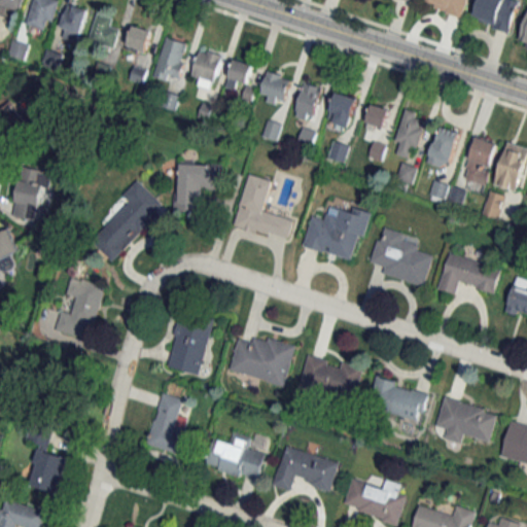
[(24,0),(0,0),(0,4),(22,10),(24,0)]
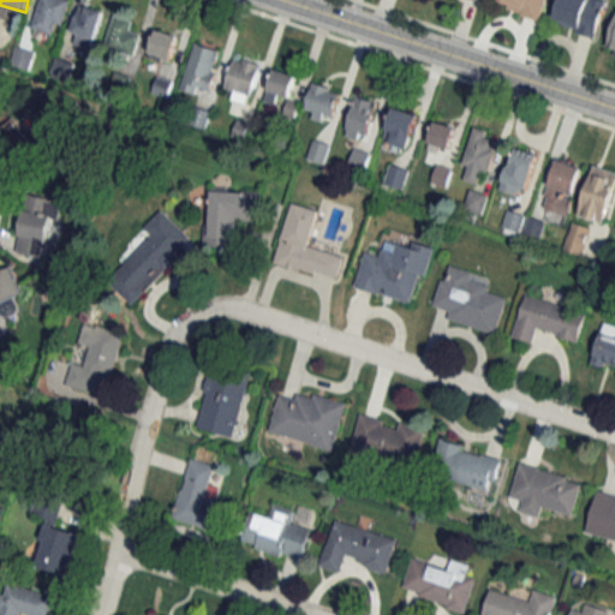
[(59,37),(70,0),(40,0),(31,29),(59,37)]
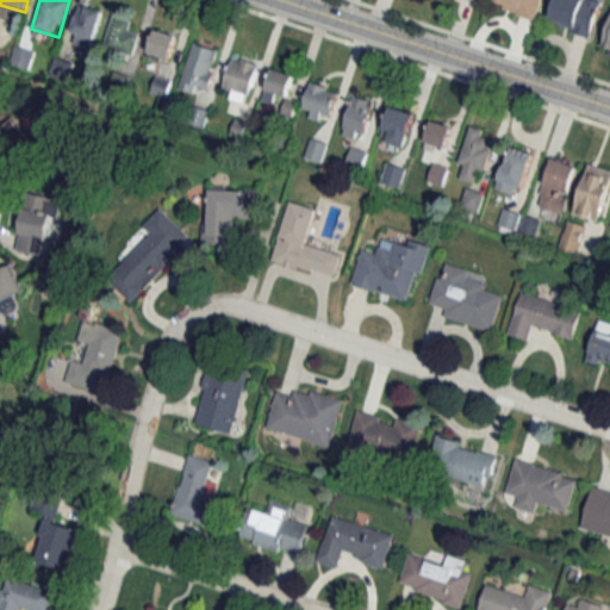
[(536,19),(540,0),(493,0),(492,7),(536,19)]
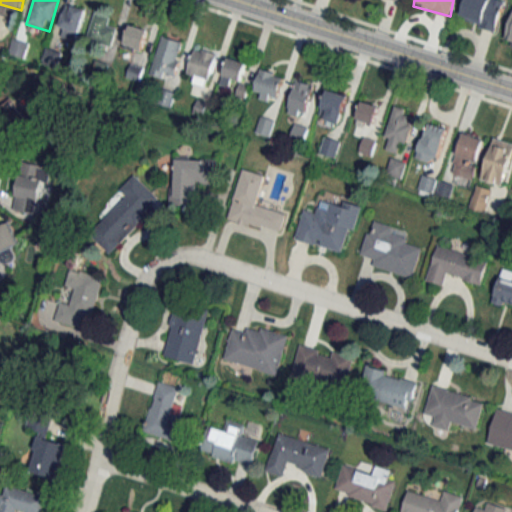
[(464,0),(460,21),(496,31),(504,1),(501,0),(464,0)]
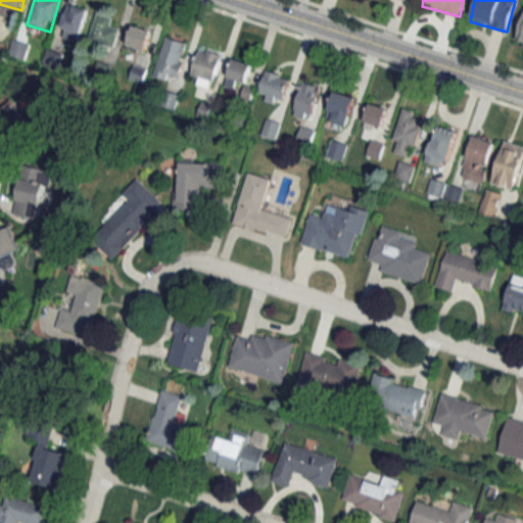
[(79,42),(88,9),(68,3),(58,36),(79,42)]
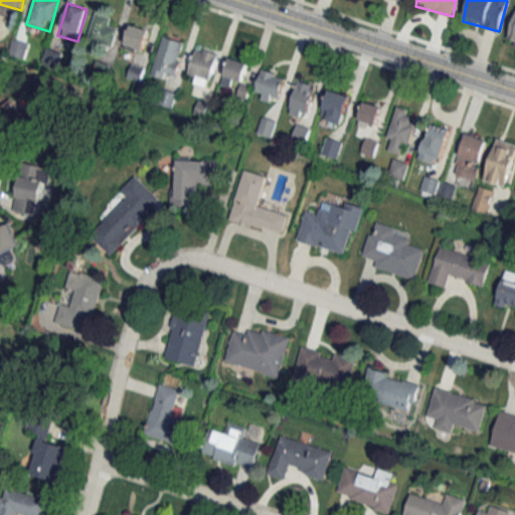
[(89,40),(113,47),(120,20),(96,13),(89,40)]
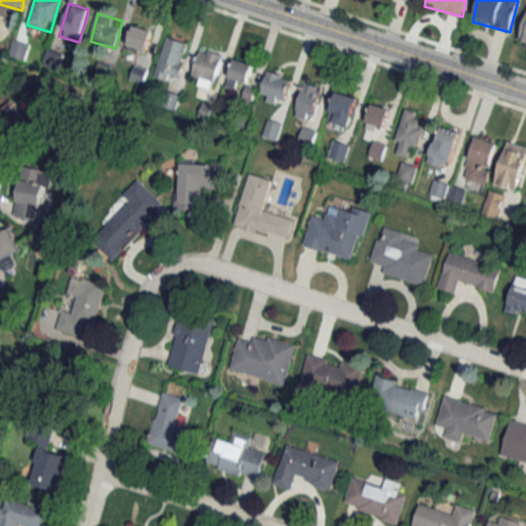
[(145,52),(152,31),(135,26),(127,46),(145,52)]
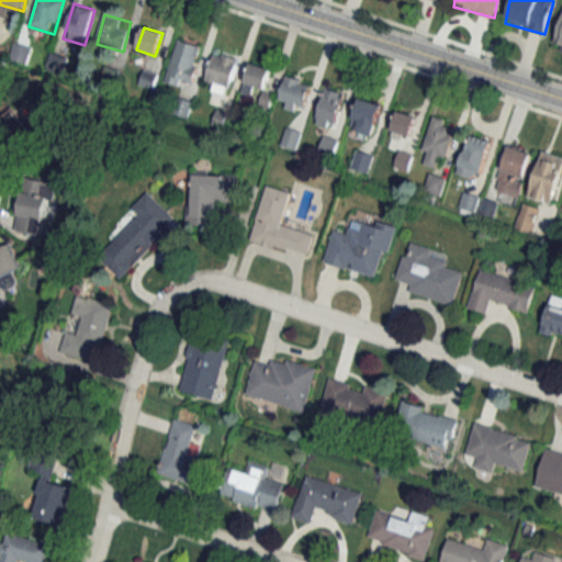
[(201,45),(176,41),(168,81),(192,87),(201,45)]
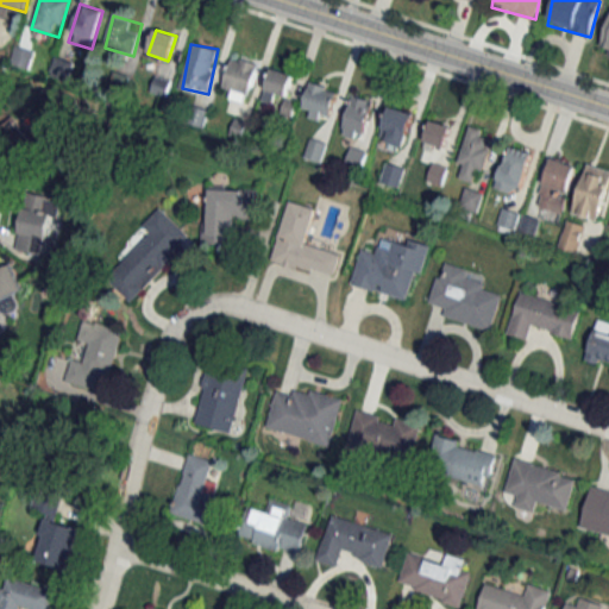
[(227,99),(253,99),(253,61),(227,61),(227,99)]
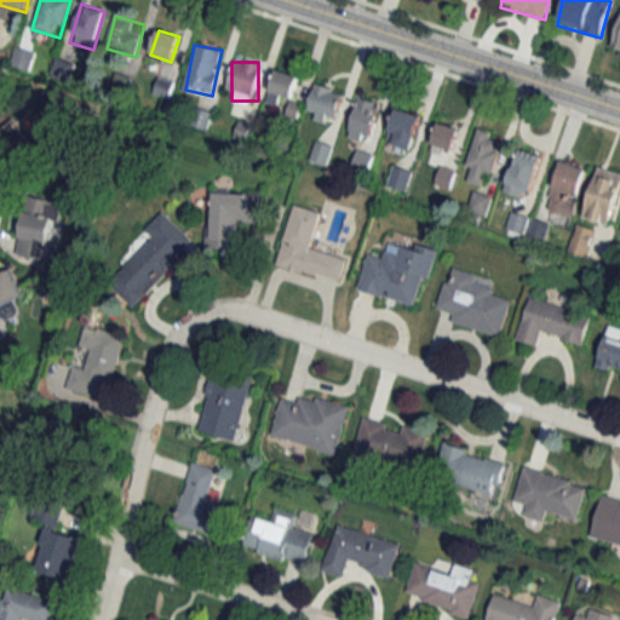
[(280,95),(292,98),(299,76),(277,69),(268,101),(276,103),(280,95)]
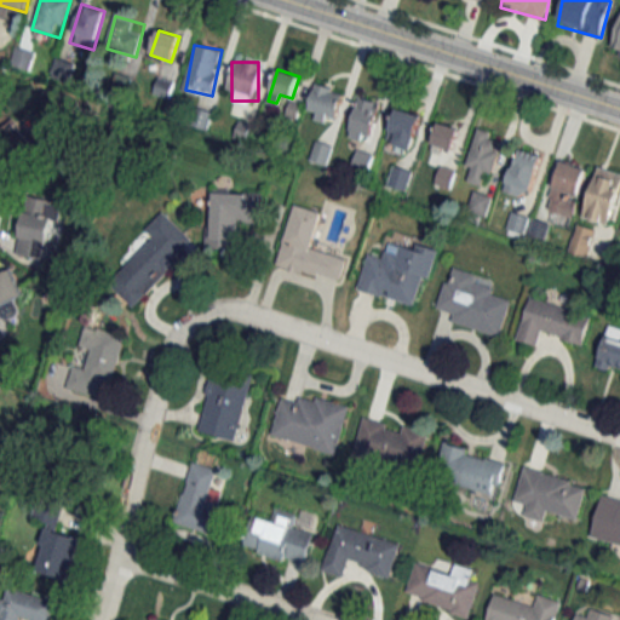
[(308,118),(336,124),(344,91),(315,84),(308,118)]
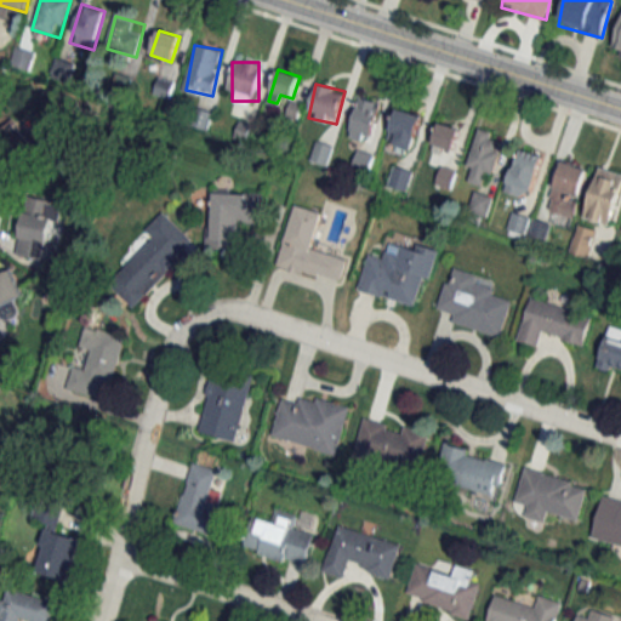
[(346,132),(364,141),(382,106),(364,97),(346,132)]
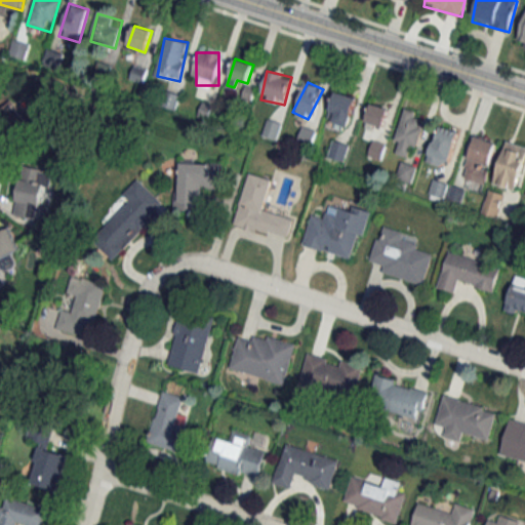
[(327,121),(348,127),(356,97),(336,91),(327,121)]
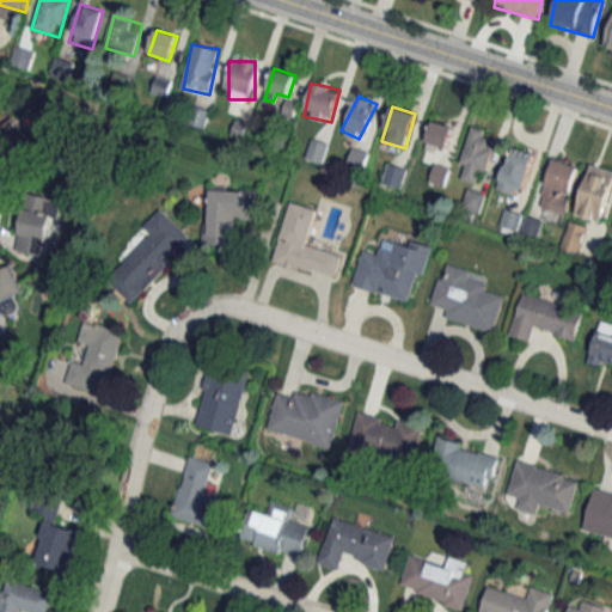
[(453,127),(434,120),(424,147),(445,154),(453,127)]
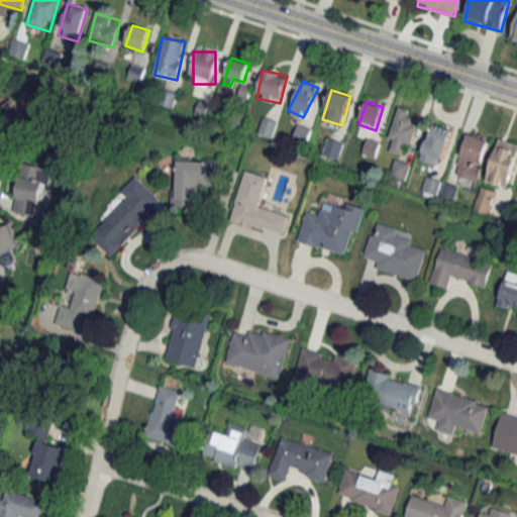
[(418,114),(399,108),(387,149),(406,156),(418,114)]
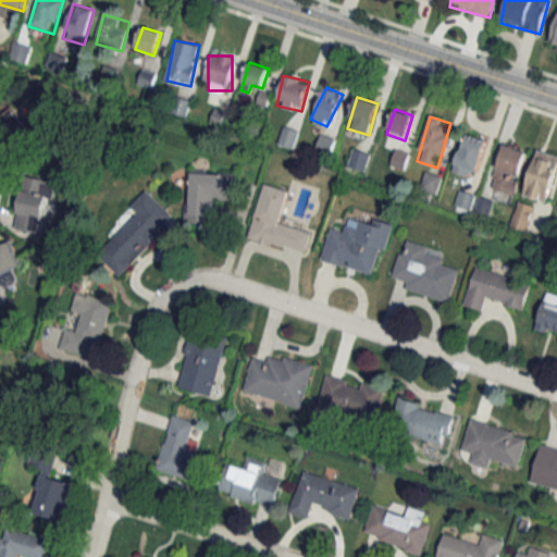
[(453,172),(472,178),(486,139),(467,133),(453,172)]
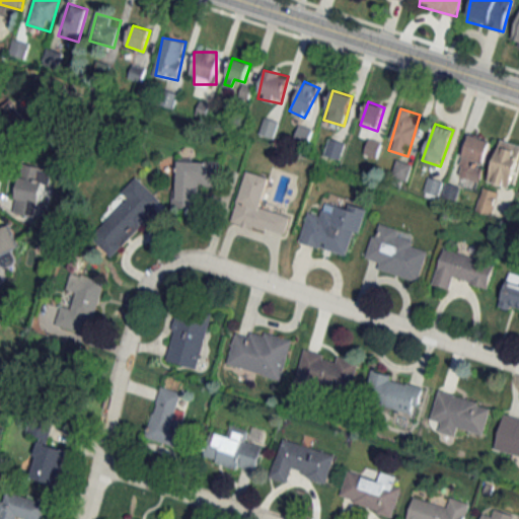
[(491,140),(469,134),(457,175),(478,181),(491,140)]
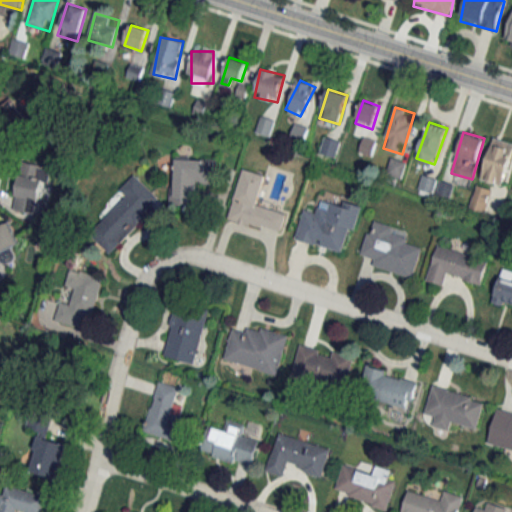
[(508,141),(487,141),(487,182),(508,182),(508,141)]
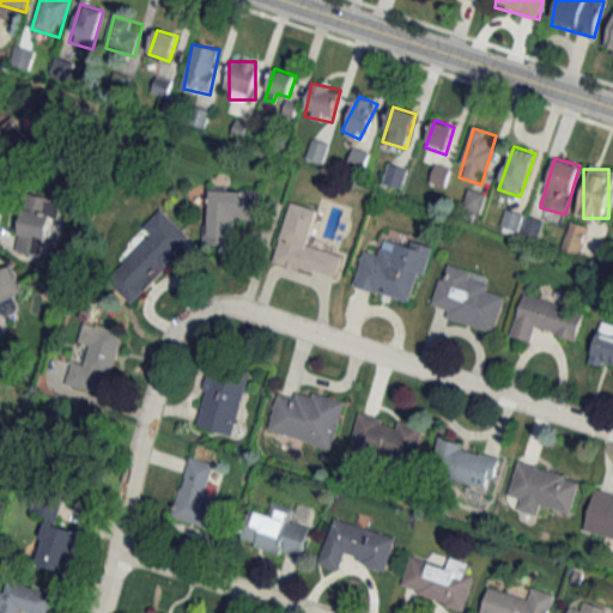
[(235,247),(236,220),(259,220),(260,190),(208,189),(207,246),(235,247)]
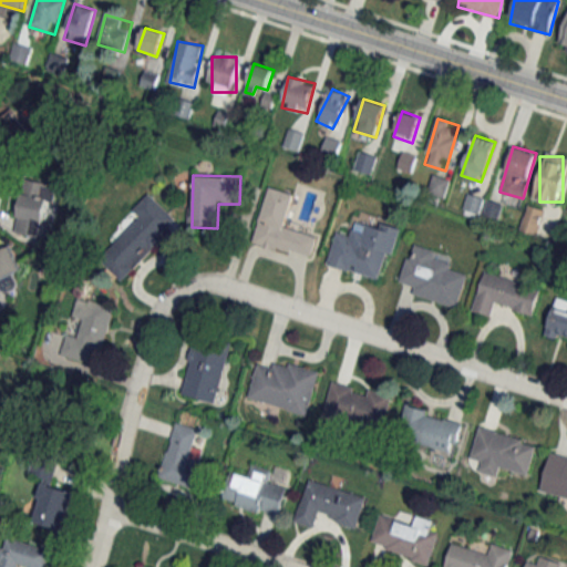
[(429,189),(441,197),(450,183),(436,175),(429,189)]
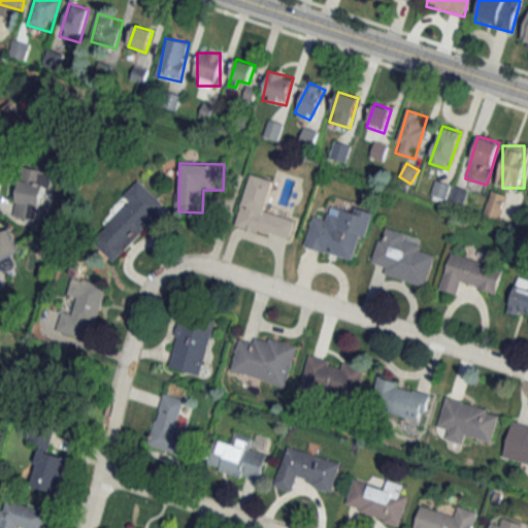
[(235,227),(290,241),(295,220),(264,211),(272,180),(250,174),(235,227)]
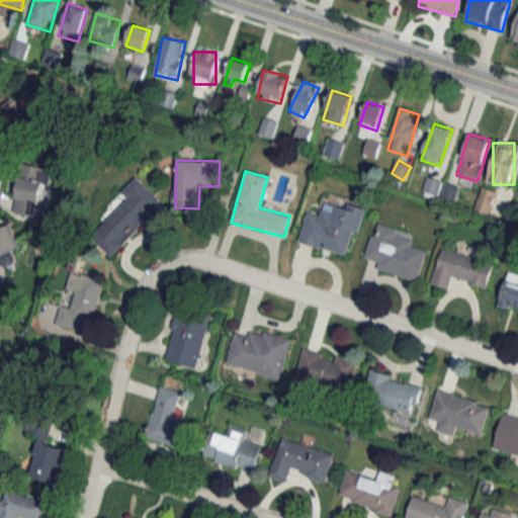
[(128,198),(92,237),(111,256),(162,202),(136,177),(122,192),(128,198)]
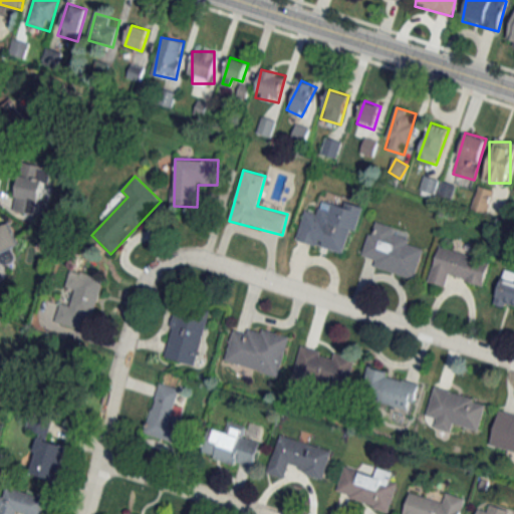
[(432,197),(439,182),(426,176),(419,191),(432,197)]
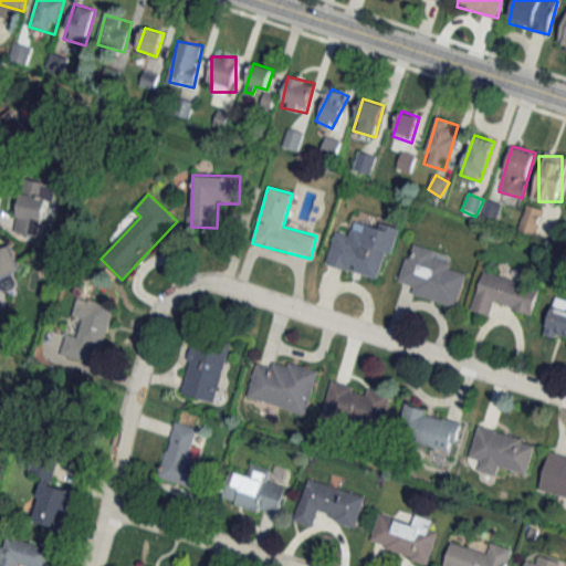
[(46,237),(50,199),(20,197),(16,233),(46,237)]
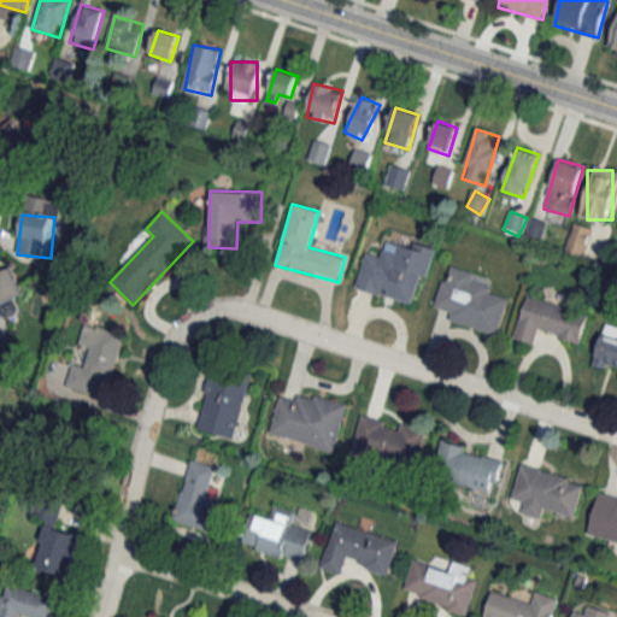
[(526,235),(541,240),(547,223),(532,218),(526,235)]
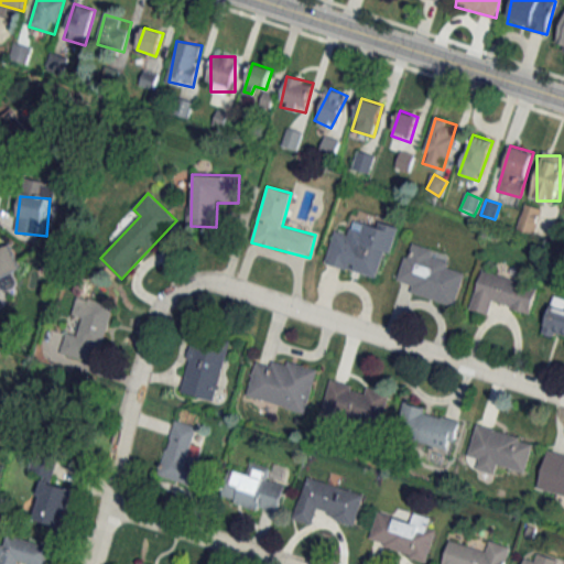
[(541,208),(524,204),(518,230),(533,235),(541,208)]
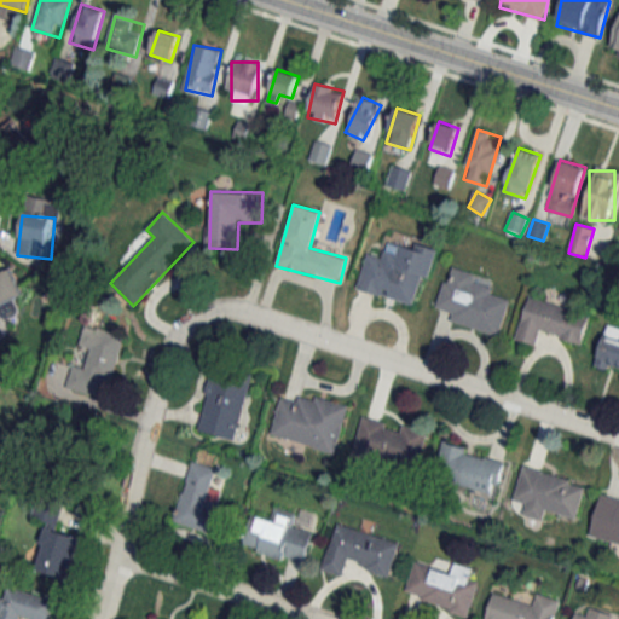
[(414,304),(420,277),(429,279),(437,248),(416,243),(415,248),(387,242),(383,256),(366,253),(357,291),(414,304)]
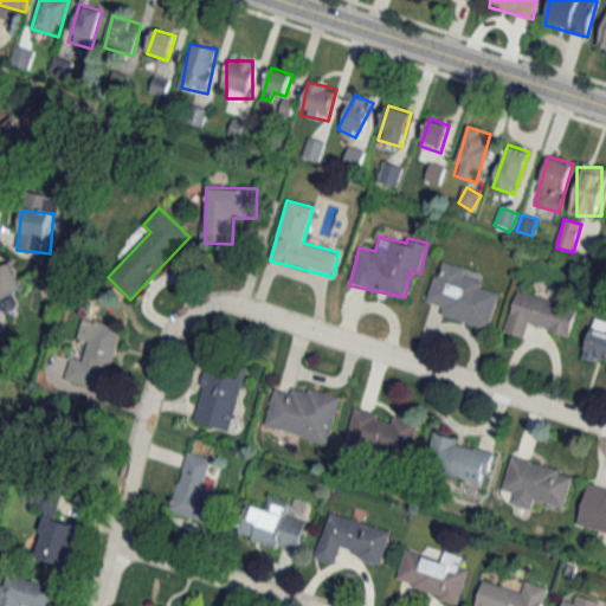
[(481,272),(439,260),(427,301),(442,305),(438,315),(489,329),(500,292),(477,287),(481,272)]
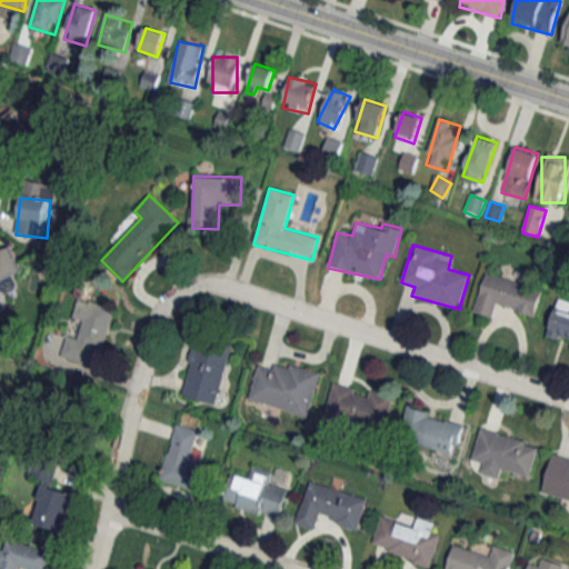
[(0,252),(0,287),(10,283),(8,279),(23,273),(13,248),(0,252)]
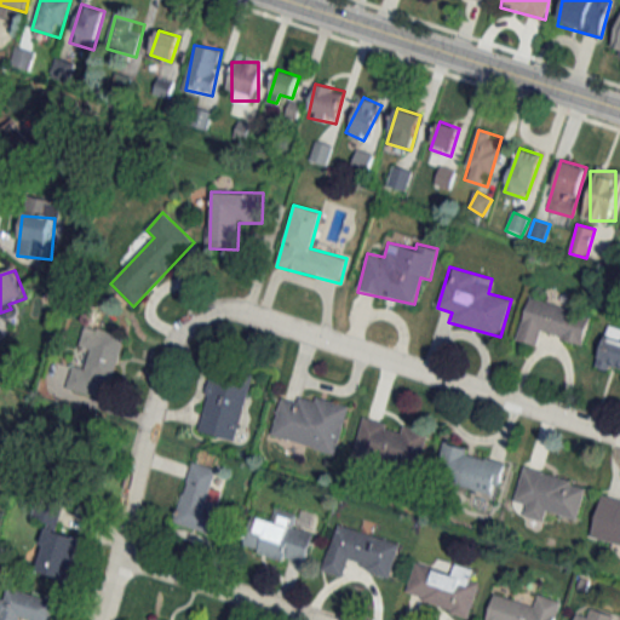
[(583,344),(591,314),(528,298),(517,340),(538,346),(541,333),(583,344)]
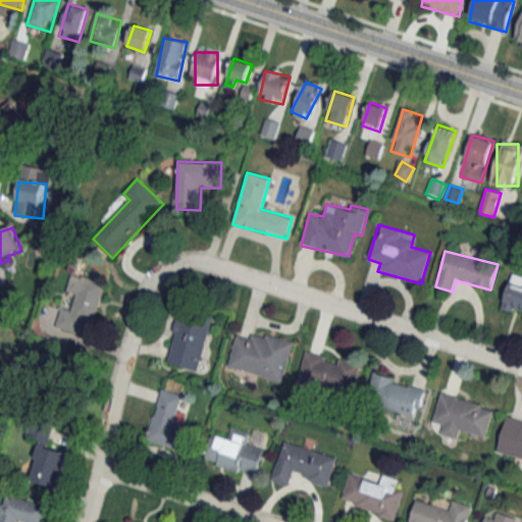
[(104,283),(71,275),(67,294),(75,296),(71,310),(61,308),(56,328),(91,336),(104,283)]
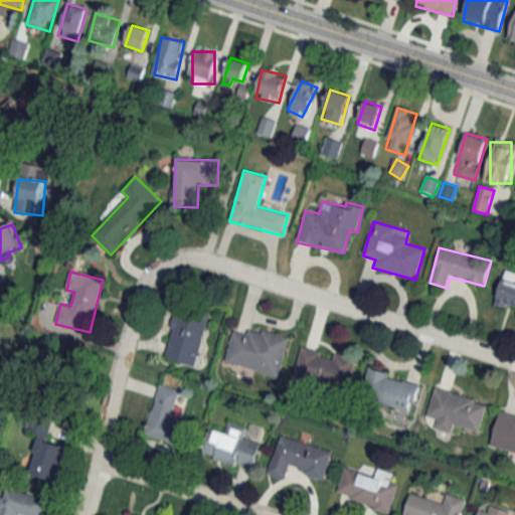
[(208,318),(177,309),(163,358),(194,367),(208,318)]
